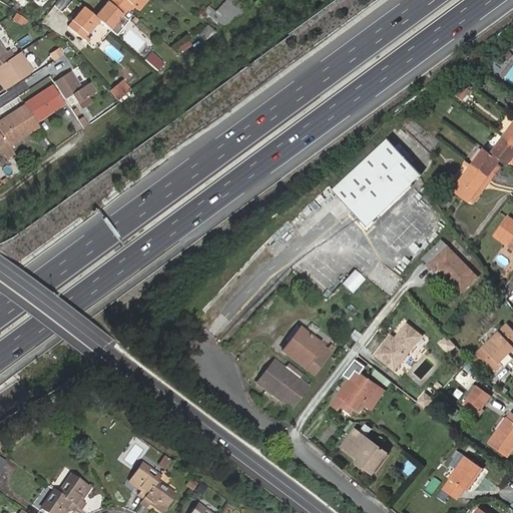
[(126,9),(115,0),(108,0),(94,17),(98,20),(109,29),(122,15),(126,9)]
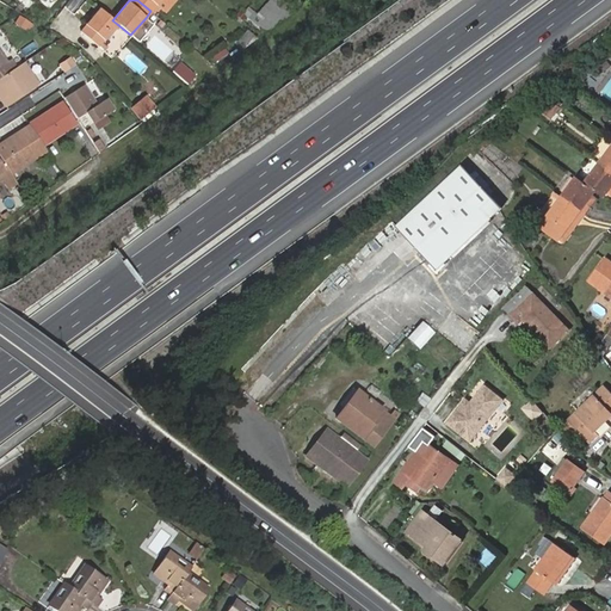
[(137,0),(150,11),(156,5),(160,0),(137,0)]
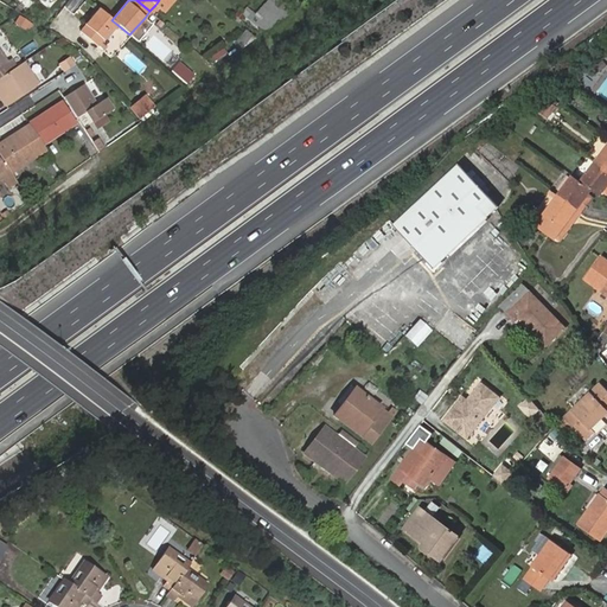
[(176,0),(159,0),(155,5),(166,13),(176,0)]
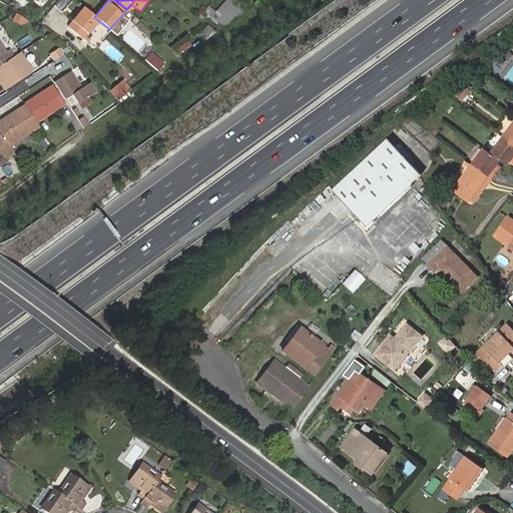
[(225,0),(214,10),(210,5),(205,10),(222,29),(244,11),(234,0),(225,0)]
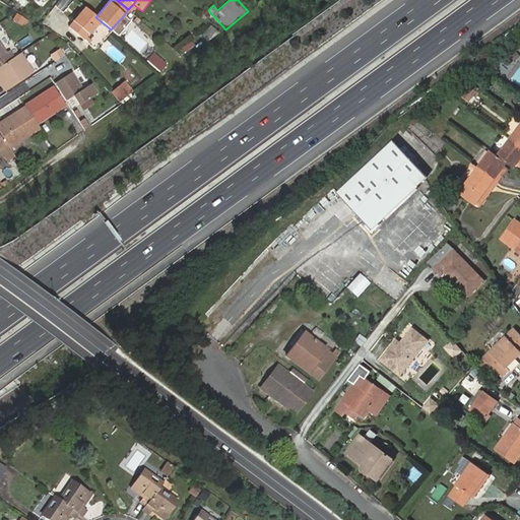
[(100,20),(95,17),(84,7),(68,26),(83,40),(100,20)]
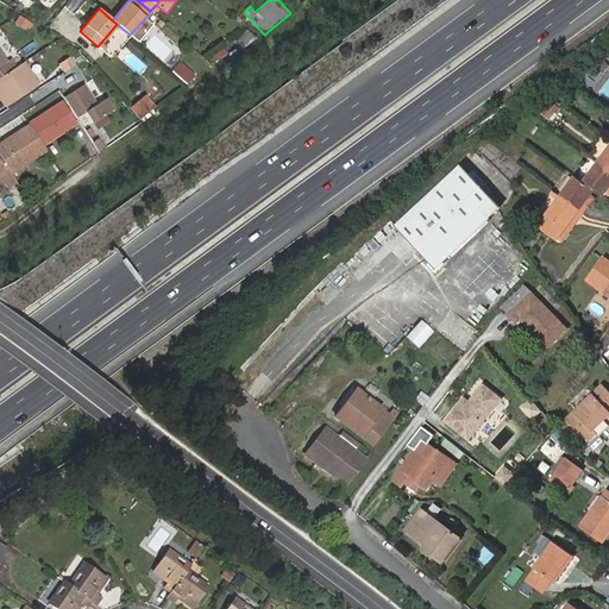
[(25,29),(30,22),(19,16),(16,23),(25,29)]
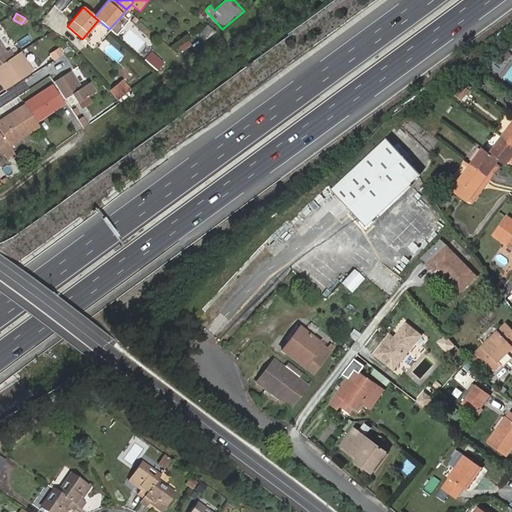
[(128,20),(122,15),(109,29),(115,35),(128,20)]
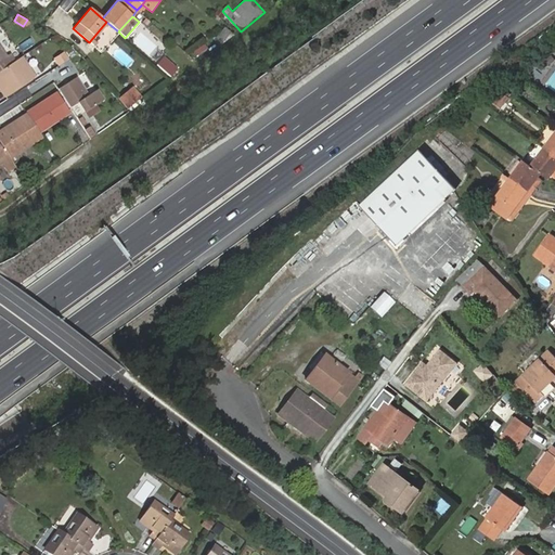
[(226,43),(233,31),(223,26),(217,38),(226,43)]
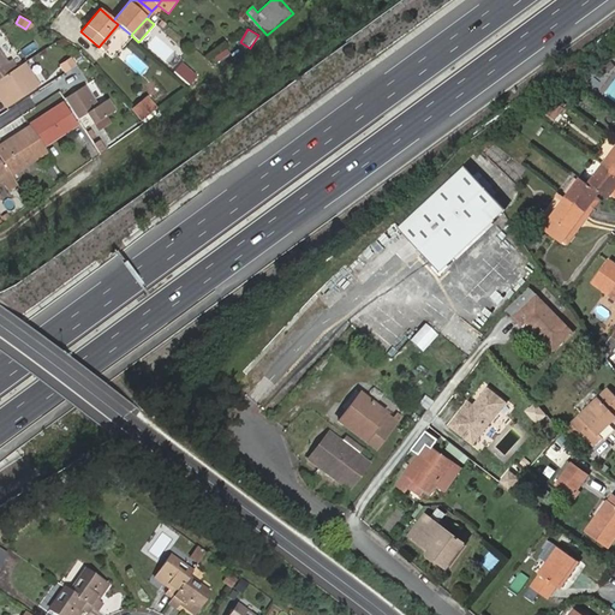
[(0,77),(19,65),(23,63),(6,36),(0,39),(0,77)]
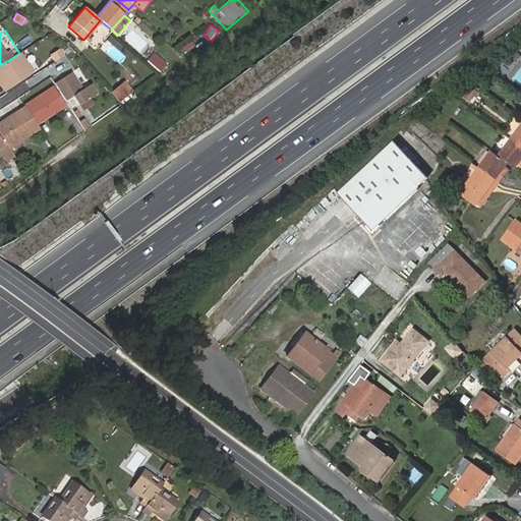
[(182,55),(198,44),(191,35),(176,46),(182,55)]
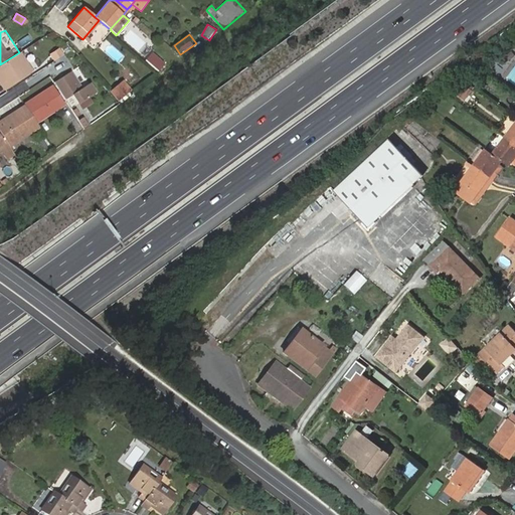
[(59,48),(50,55),(53,60),(63,54),(59,48)]
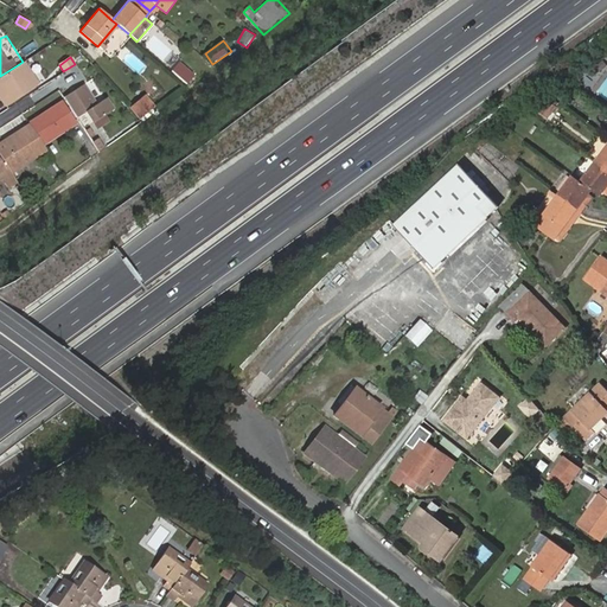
[(40,82),(27,59),(23,62),(19,64),(0,76),(0,90),(8,102),(40,82)]
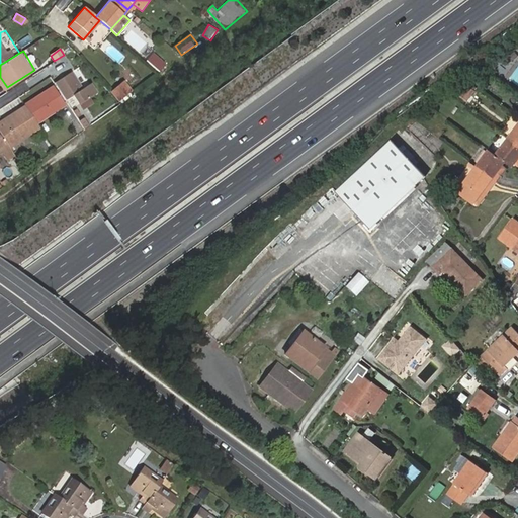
[(155,52),(147,61),(153,66),(161,58),(155,52)]
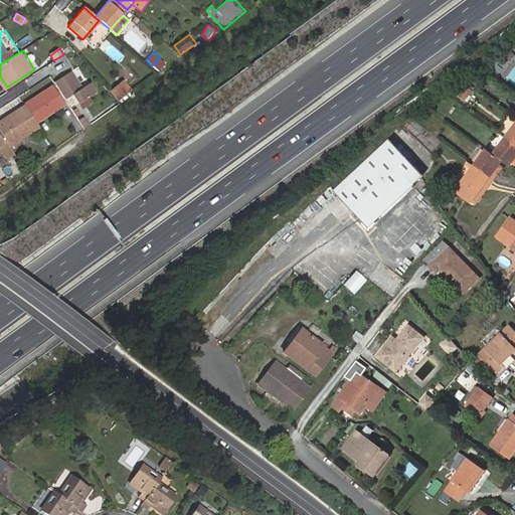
[(54,79),(66,97),(74,93),(80,100),(96,90),(91,81),(81,87),(70,69),(54,79)]
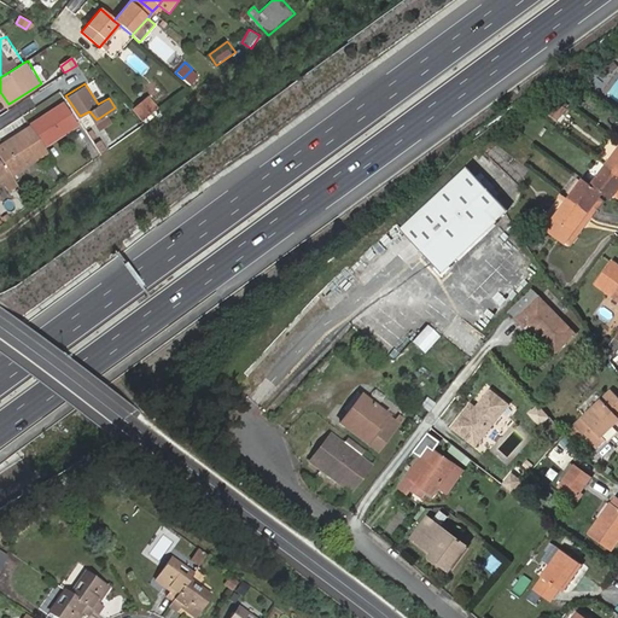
[(156,83),(149,88),(155,95),(161,89),(156,83)]
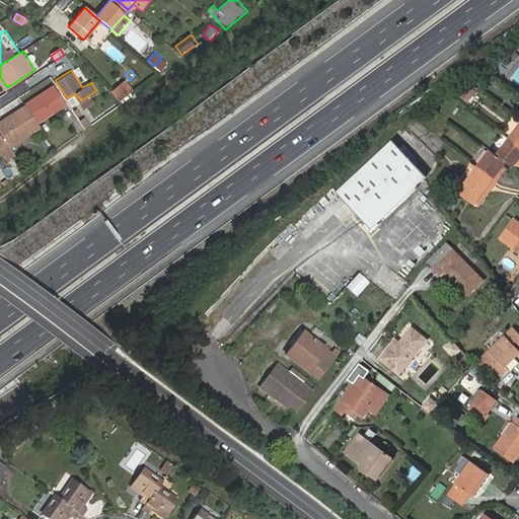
[(126,79),(112,90),(120,101),(134,90),(126,79)]
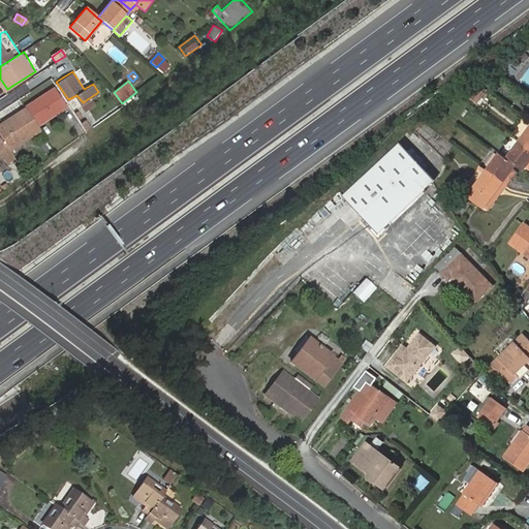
[(55,86),(43,94),(44,97),(57,89),(55,86)]
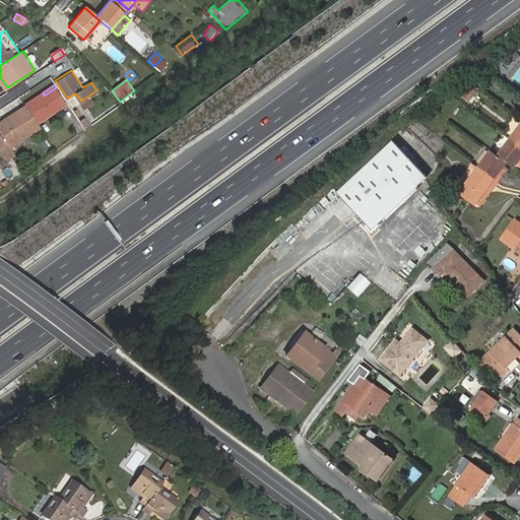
[(43,92),(26,103),(26,104),(39,121),(66,103),(56,87),(44,95),(43,92)]
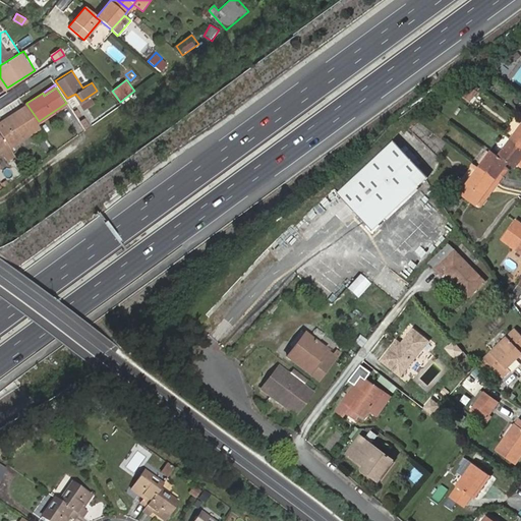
[(0,127),(10,143),(41,125),(39,121),(26,104),(0,121),(0,127)]
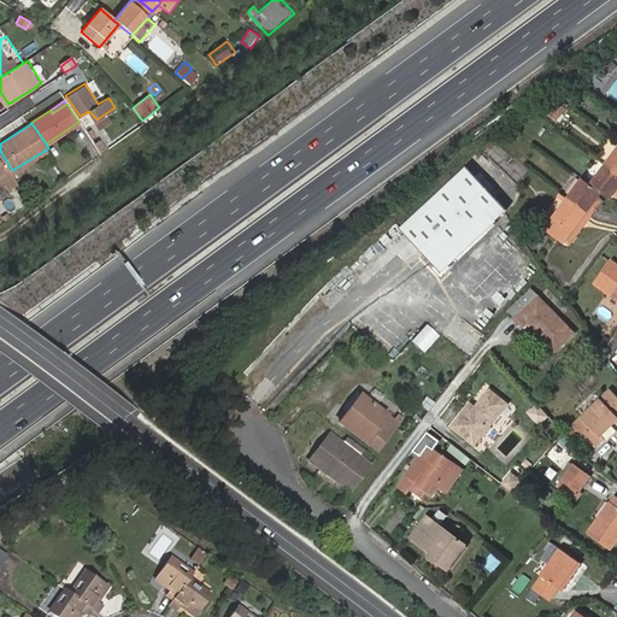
[(101,153),(109,150),(103,139),(95,144),(101,153)]
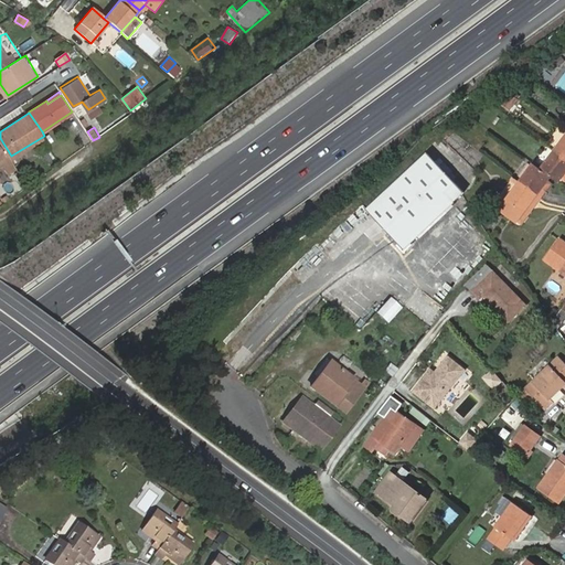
[(564,136),(554,151),(564,159),(564,136)]
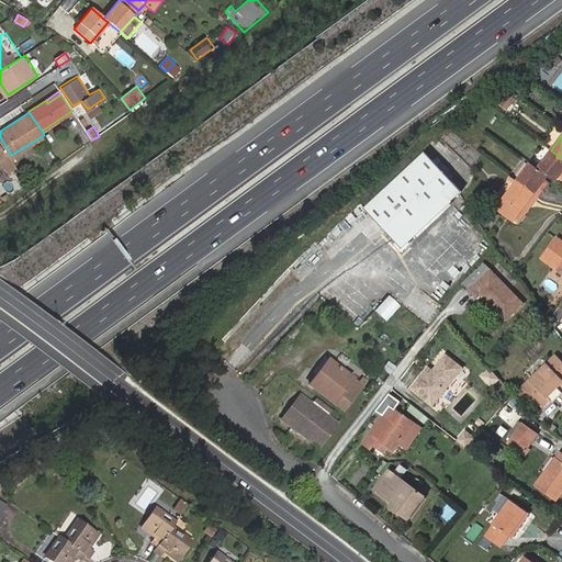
[(0,176),(1,176),(0,172),(0,163),(3,160),(10,169),(18,165),(11,155),(0,137),(0,176)]
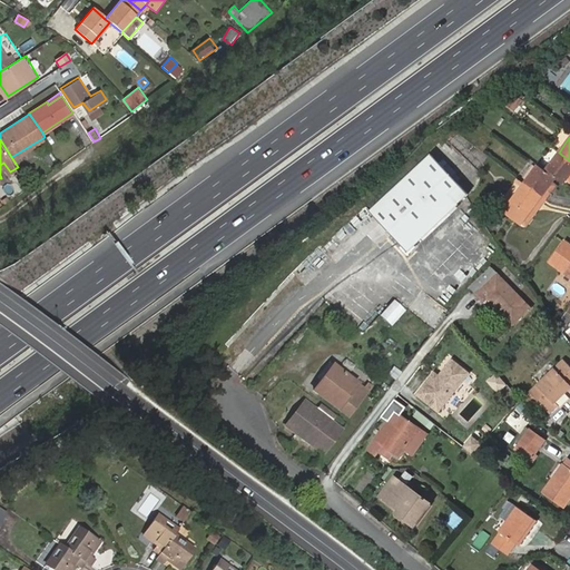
[(569,160),(559,153),(546,172),(556,179),(564,185),(567,182),(569,176),(569,160)]
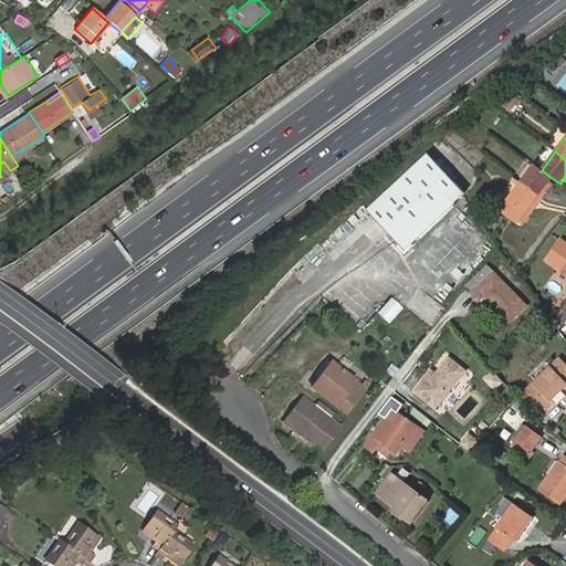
[(431,158),(404,179),(442,211),(450,206),(442,196),(460,182),(449,169),(443,174),(431,158)]
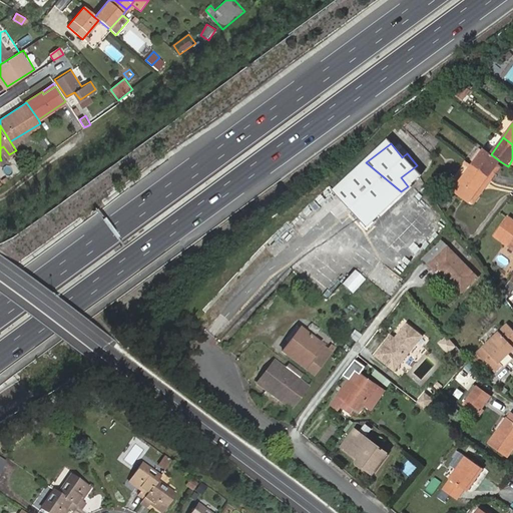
[(500,161),(491,154),(484,148),(472,165),(492,180),(496,175),(492,172),(498,164),(500,161)]
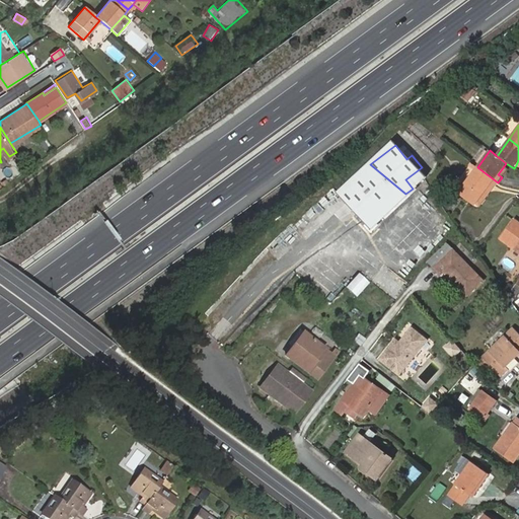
[(366,228),(386,212),(395,202),(405,194),(370,164),(337,189),(366,228)]
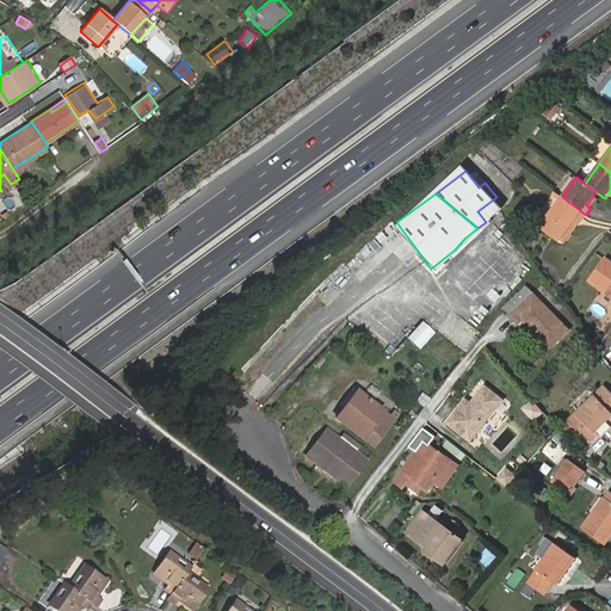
[(598,198),(593,196),(586,205),(591,209),(598,198)]
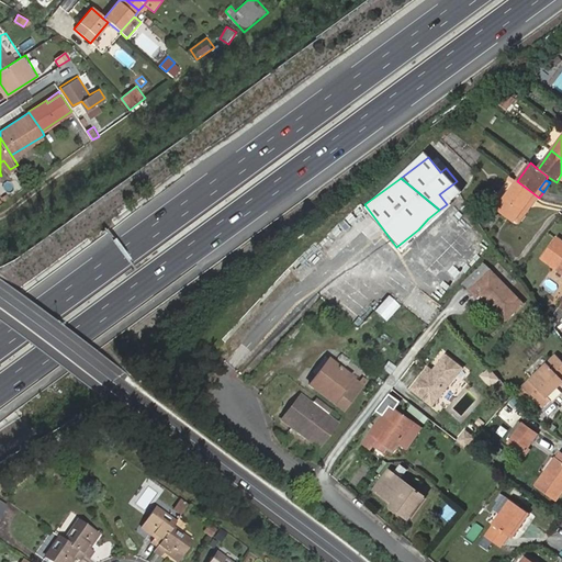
[(539,198),(517,181),(496,209),(515,221),(524,211),(530,201),(535,203),(539,198)]
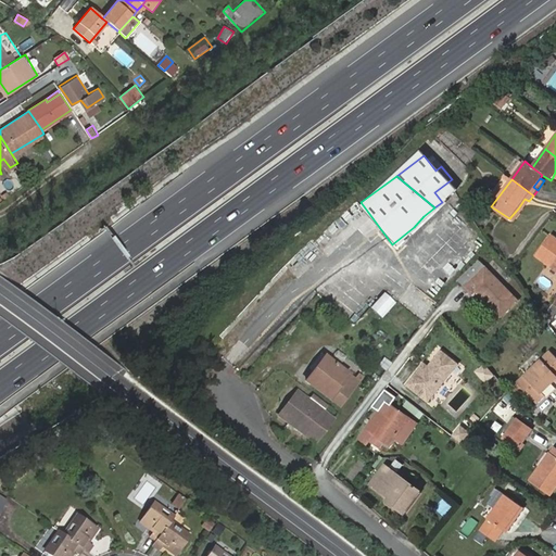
[(521,211),(529,201),(525,199),(518,209),(521,211)]
